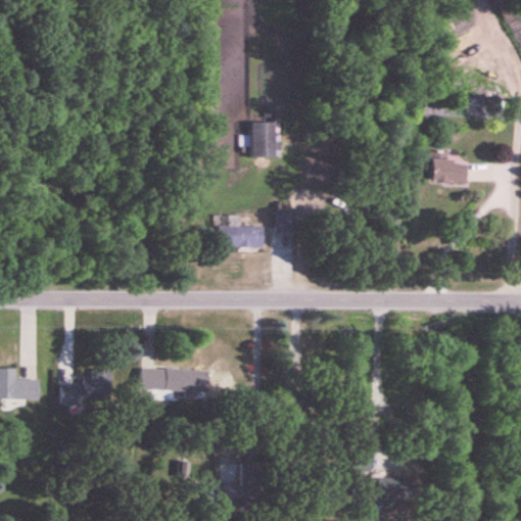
[(252,157),(276,157),(276,122),(252,122),(252,157)]
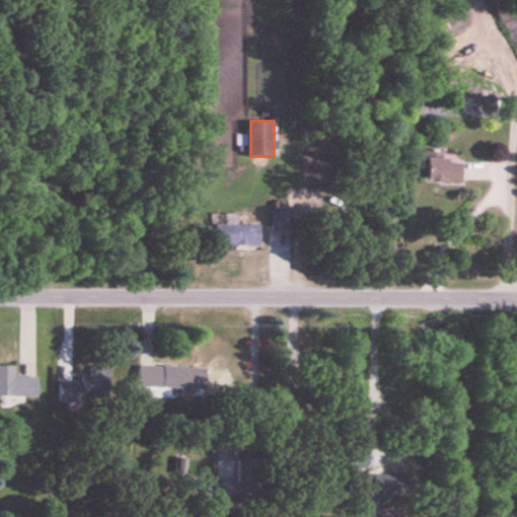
[(463,181),(463,161),(444,161),(444,149),(428,149),(428,181),(463,181)]
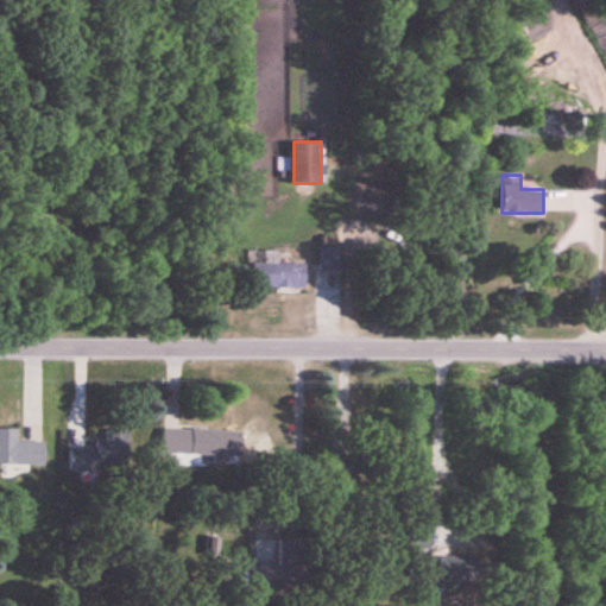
[(322,270),(340,270),(340,239),(322,239),(322,270)]
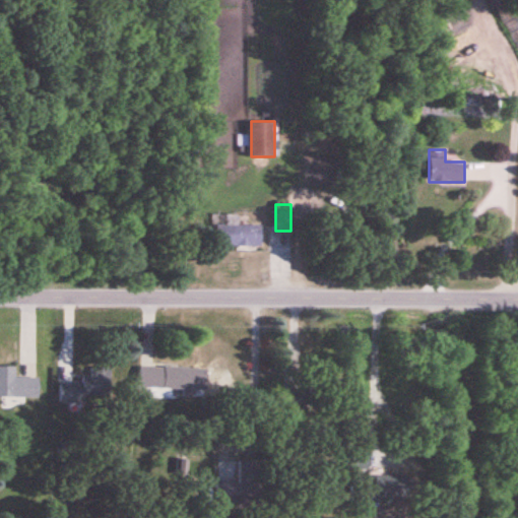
[(217,246),(262,246),(262,224),(238,224),(238,215),(228,214),(228,224),(217,224),(217,246)]
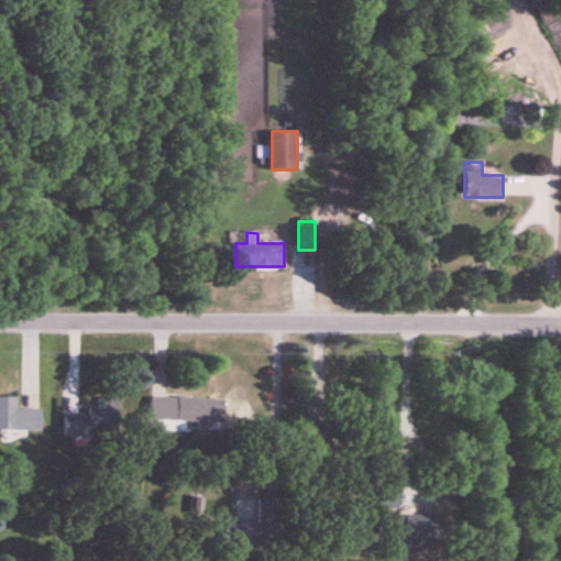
[(43,408),(17,408),(17,396),(0,396),(0,429),(43,429),(43,408)]
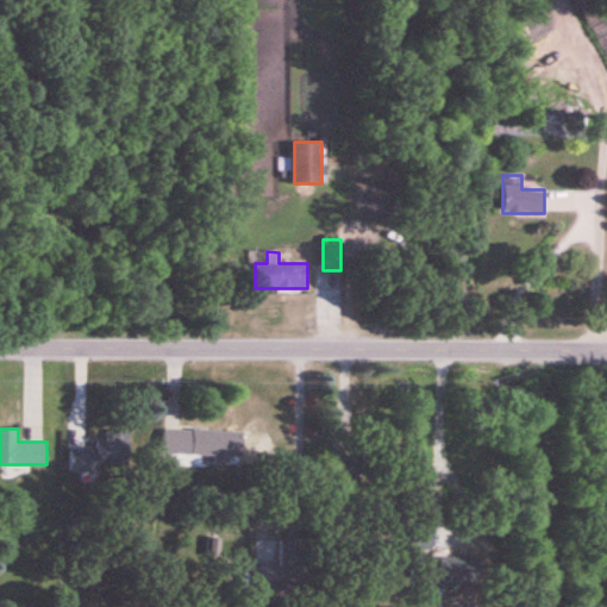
[(232,455),(232,430),(164,429),(164,455),(232,455)]
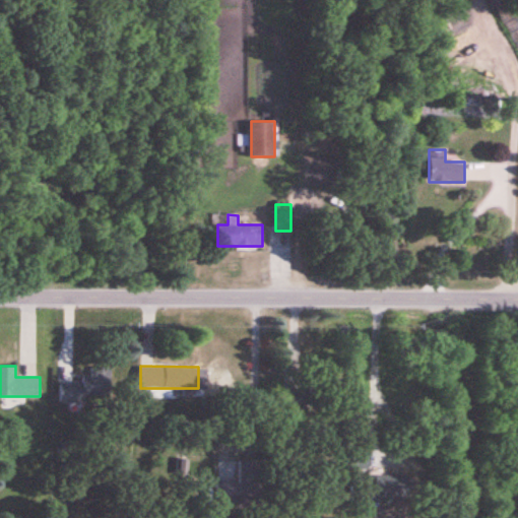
[(61,379),(61,398),(112,398),(112,367),(90,367),(90,379),(61,379)]
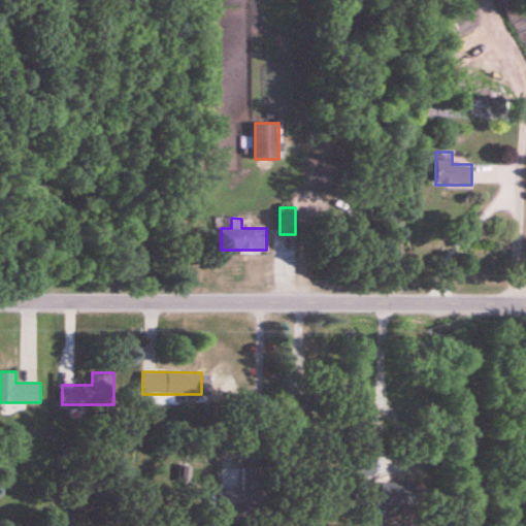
[(413,484),(390,482),(389,499),(412,500),(413,484)]
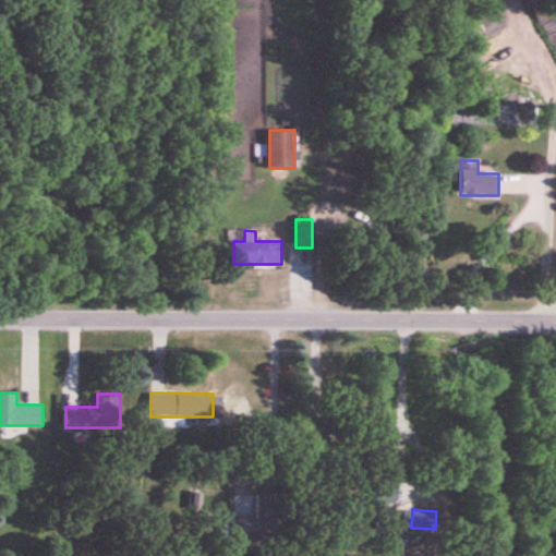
[(410,555),(411,546),(378,546),(377,555),(410,555)]
